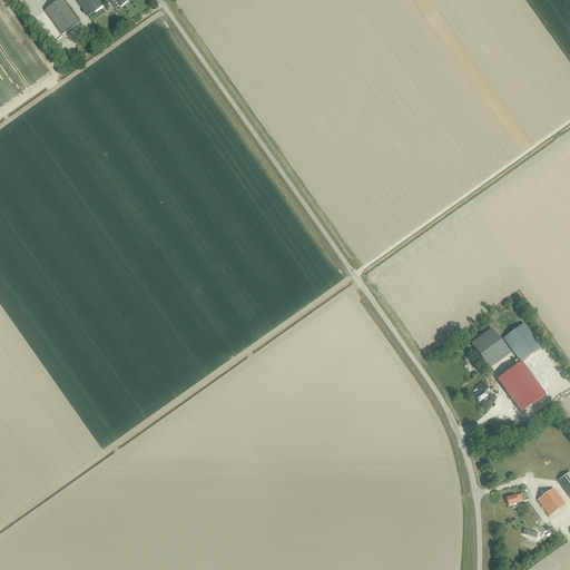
[(62,0),(59,0),(45,10),(62,35),(79,23),(62,0)]
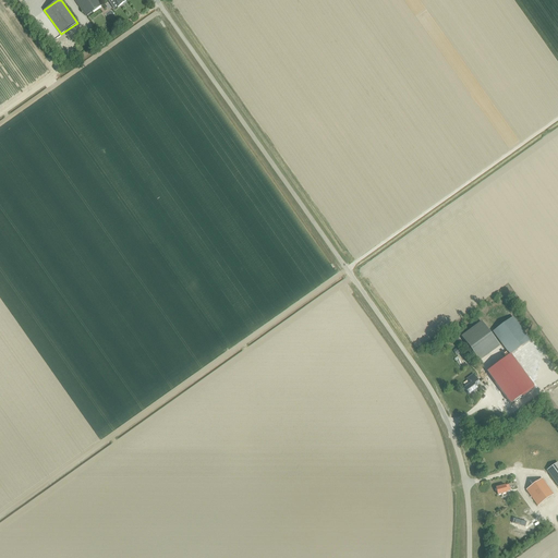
[(74,0),(86,16),(101,5),(97,0),(74,0)]
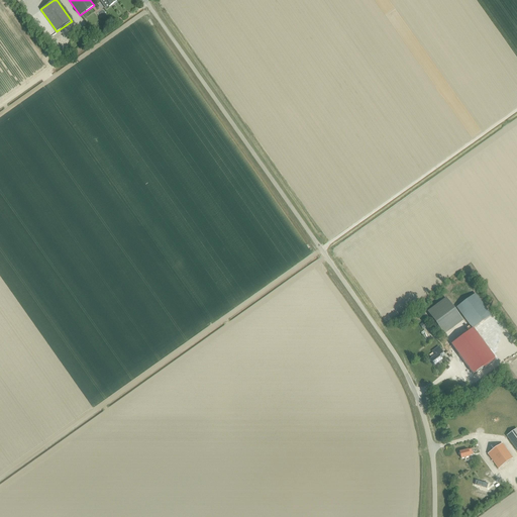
[(473,329),(492,315),(476,294),(456,307),(473,329)]
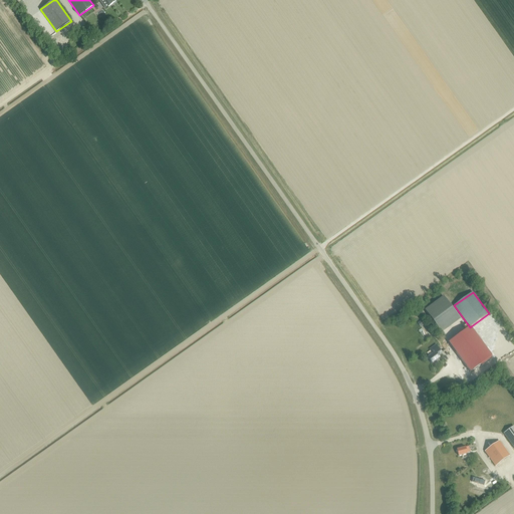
[(445,297),(426,311),(441,332),(460,318),(445,297)]
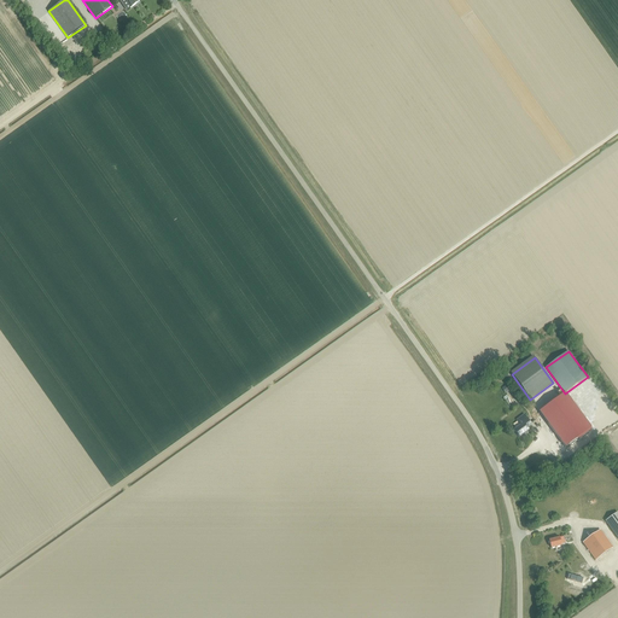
[(565,448),(592,429),(573,406),(548,424),(565,448)]
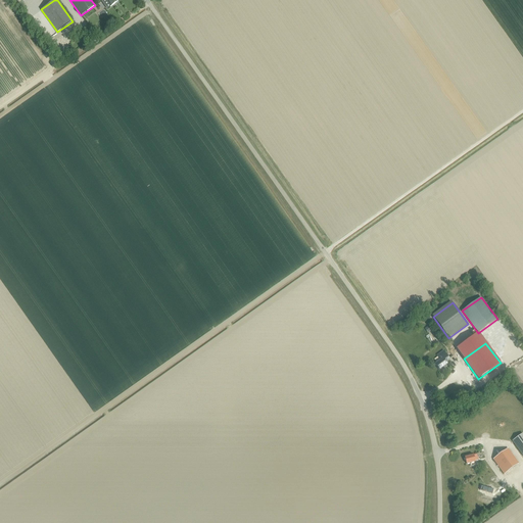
[(440,360),(435,364),(440,370),(447,364),(446,363),(450,360),(443,350),(437,355),(440,360)]
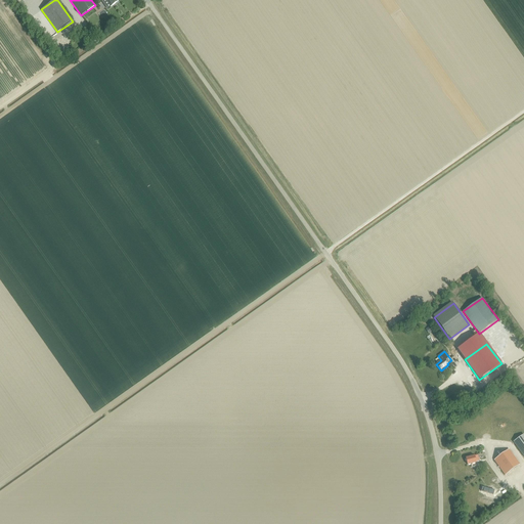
[(523,456),(523,434),(513,442),(523,456)]
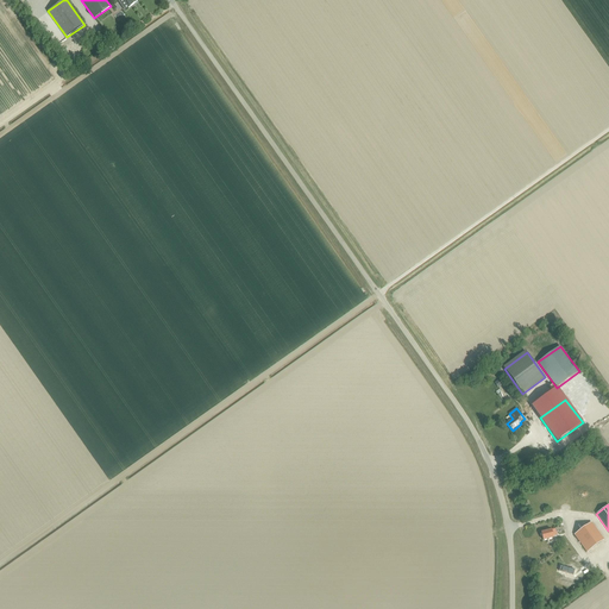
[(588,552),(604,540),(591,522),(575,535),(588,552)]
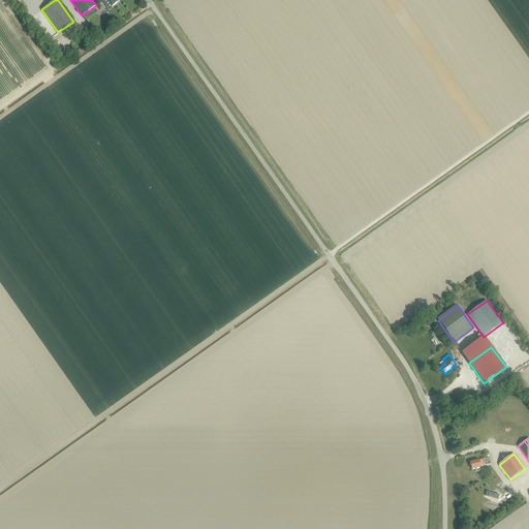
[(480,465),(484,464),(483,460),(479,460),(470,463),(471,469),(480,467),(480,465)]
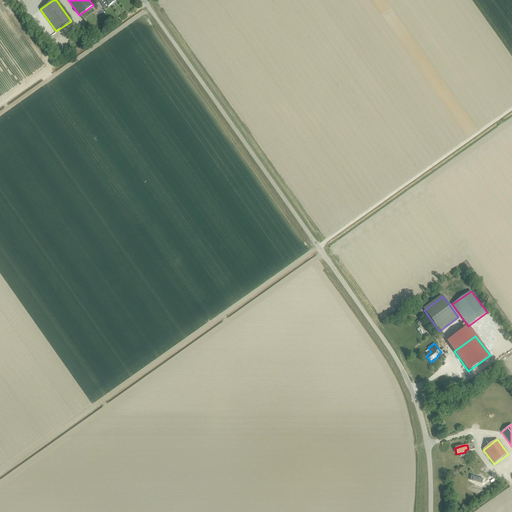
All buildings are outlined.
